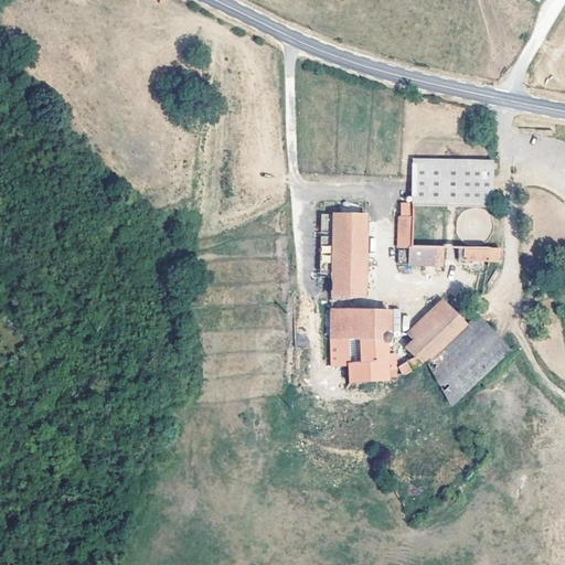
[(492,160),(412,158),(411,202),(493,203),(492,160)]
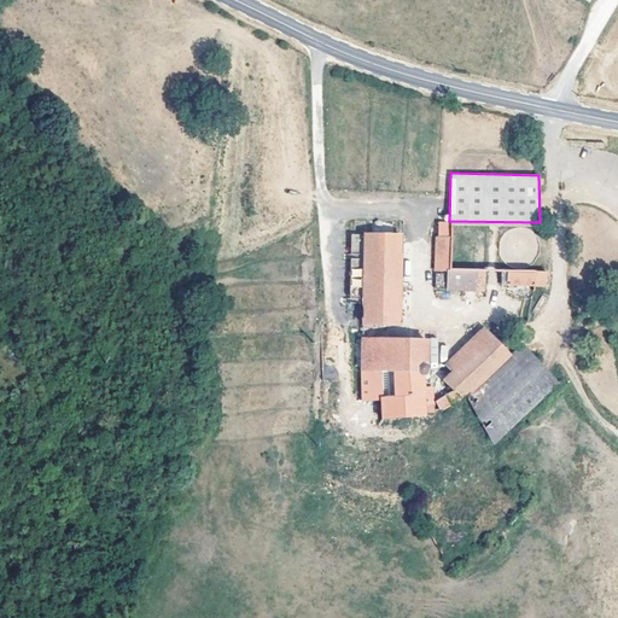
[(449,269),(449,221),(437,221),(437,237),(435,237),(436,269),(447,269),(449,269)]
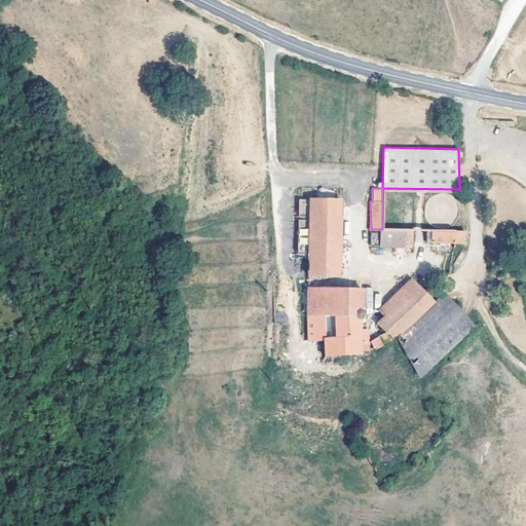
[(299,248),(308,248),(308,198),(298,198),(299,248)]
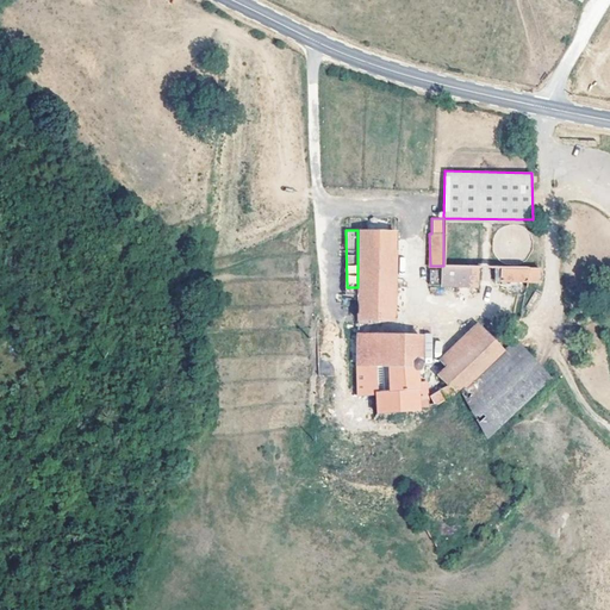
[(396,231),(359,230),(359,318),(394,319),(396,231)]
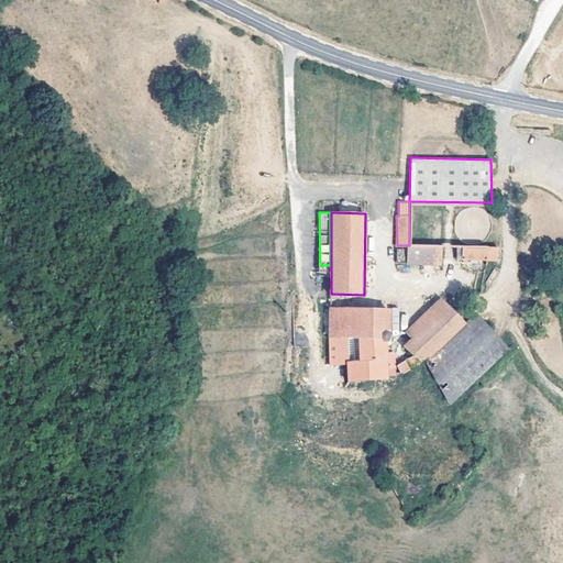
[(409,245),(407,245),(406,264),(440,265),(441,246),(409,245)]
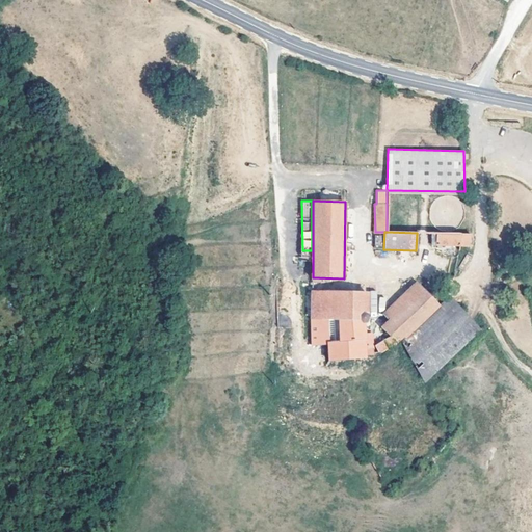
[(470,234),(435,233),(435,246),(470,247),(470,234)]
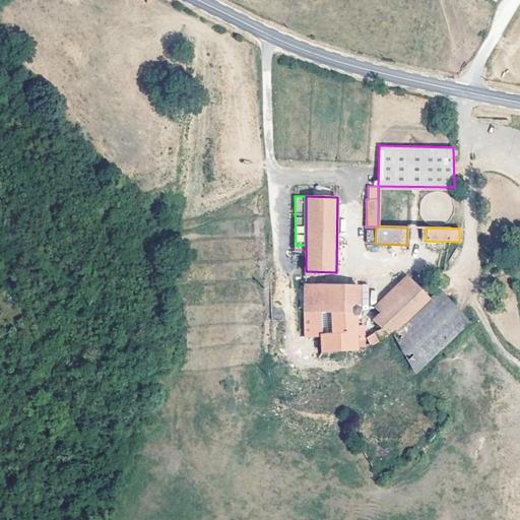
[(376,304),(382,312),(413,282),(407,274),(376,304)]
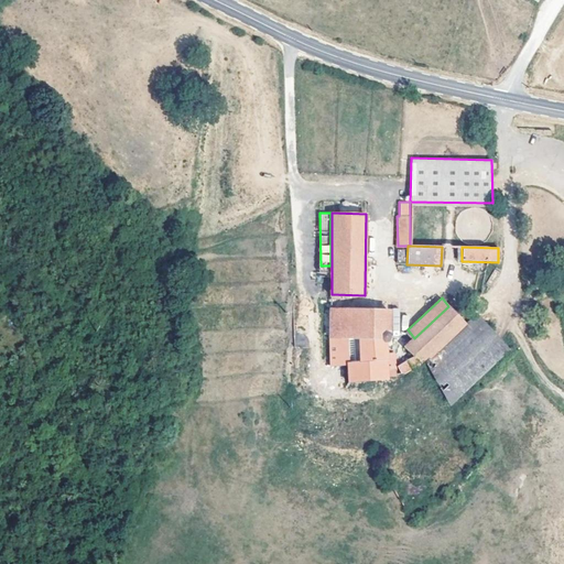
[(421,361),(448,404),(506,353),(509,349),(466,305),(456,314),(463,323),(421,361)]
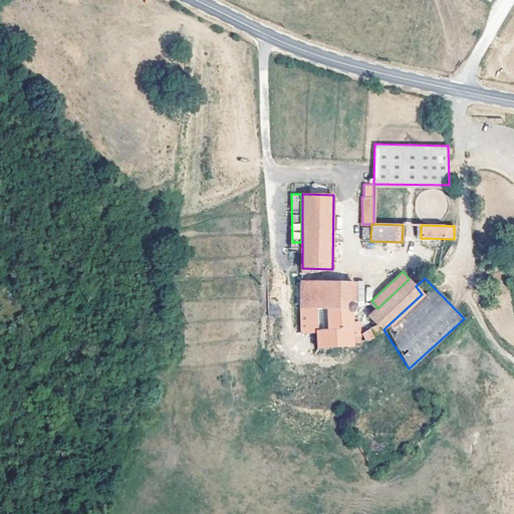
[(409,279),(377,308),(369,316),(378,326),(381,330),(383,329),(422,294),(416,286),(409,279)]
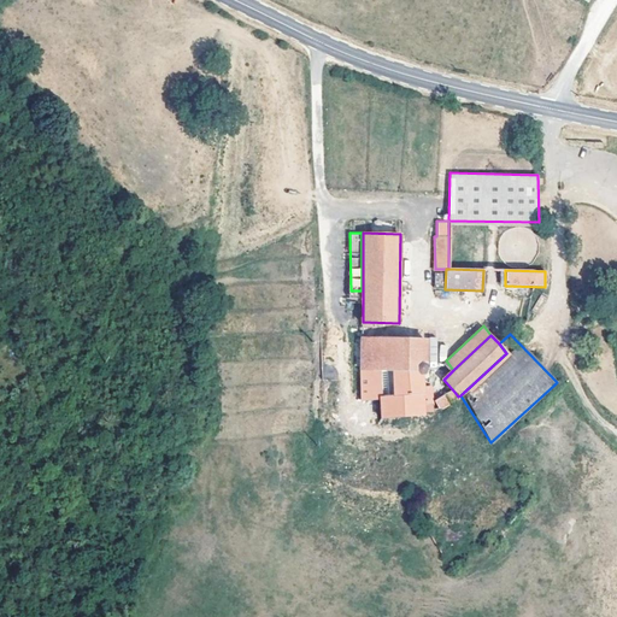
[(432,388),(422,388),(422,374),(425,374),(427,339),(362,338),(363,418),(382,417),(422,413),(422,410),(432,409),(433,409),(432,388)]
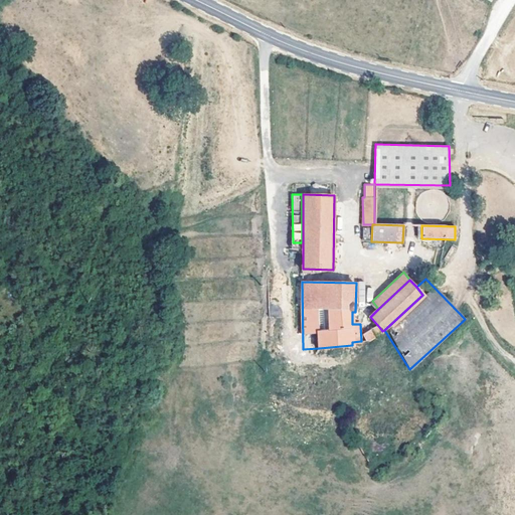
[(363,335),(365,339),(382,331),(379,327),(363,335)]
